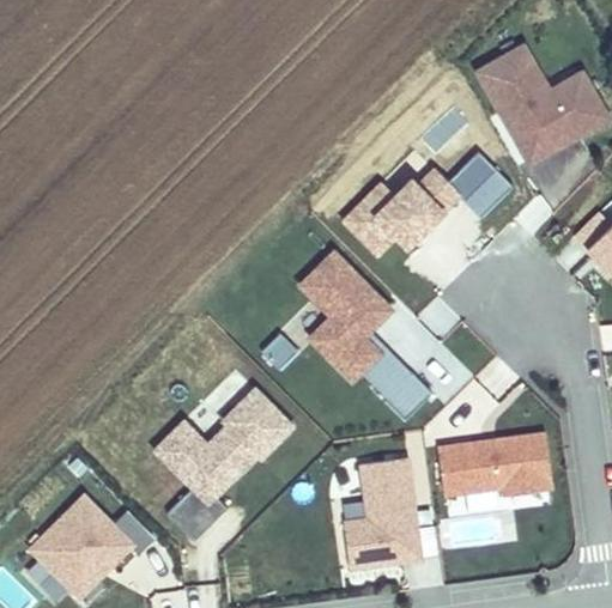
[(522,44),(474,70),(528,166),(611,123),(611,117),(585,70),(550,87),(522,44)]
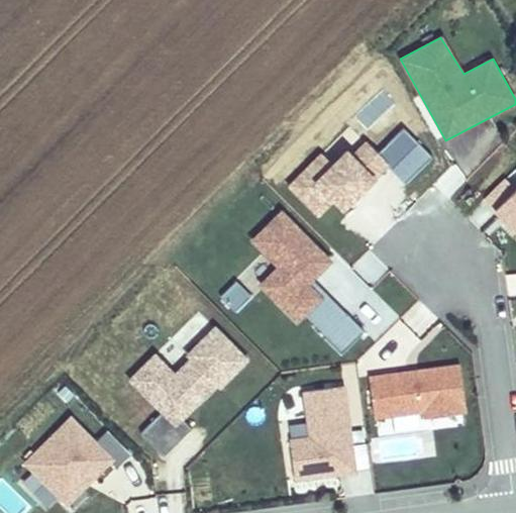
[(433,159),(405,128),(380,151),(367,139),(354,152),(346,146),(329,164),(322,155),(286,188),(316,217),(333,204),(342,211),(388,166),(407,185),(433,159)]
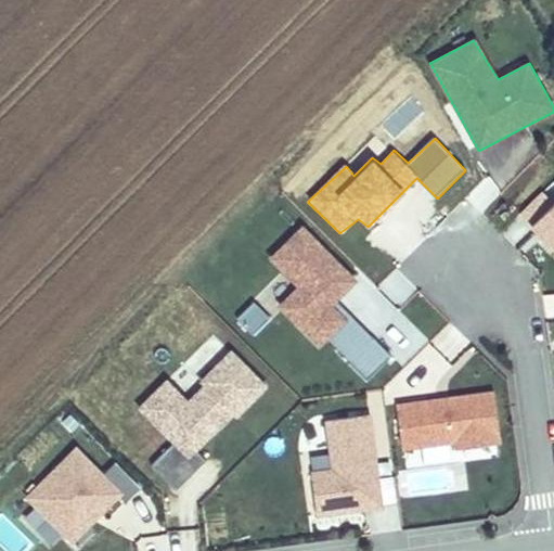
[(553,202),(553,203),(540,194),(518,216),(537,232),(553,248),(553,202)]
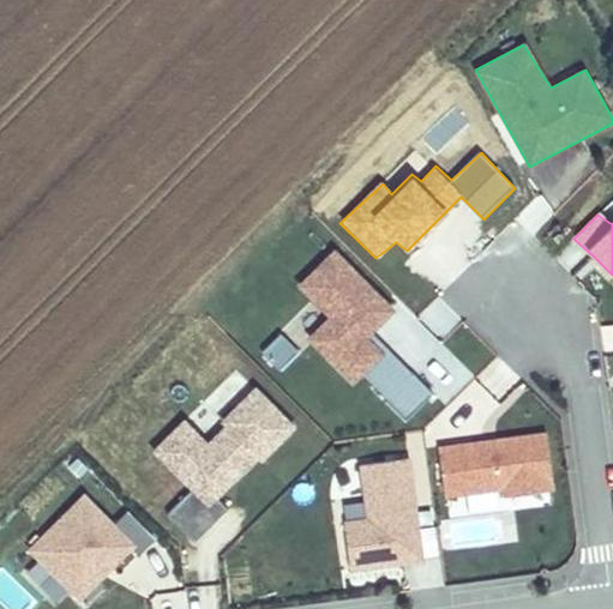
[(396,308),(334,251),(294,289),(328,320),(304,339),(355,385),(361,379),(407,422),(432,393),(372,338),(396,308)]
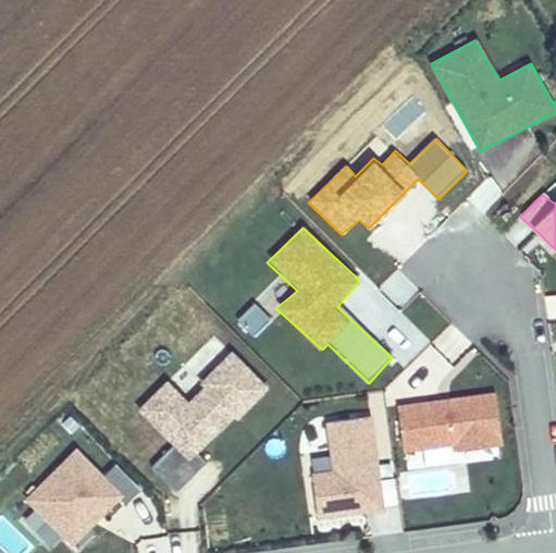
[(234,323),(250,341),(272,322),(256,304),(234,323)]
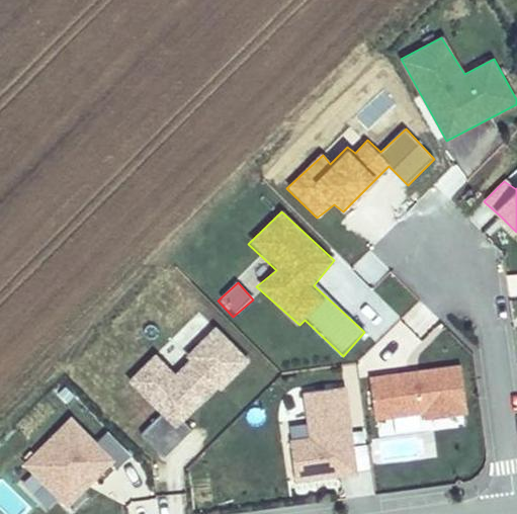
[(252,360),(216,326),(175,370),(155,354),(125,381),(163,413),(141,434),(164,459),(192,430),(182,423),(218,389),(222,391),(252,360)]
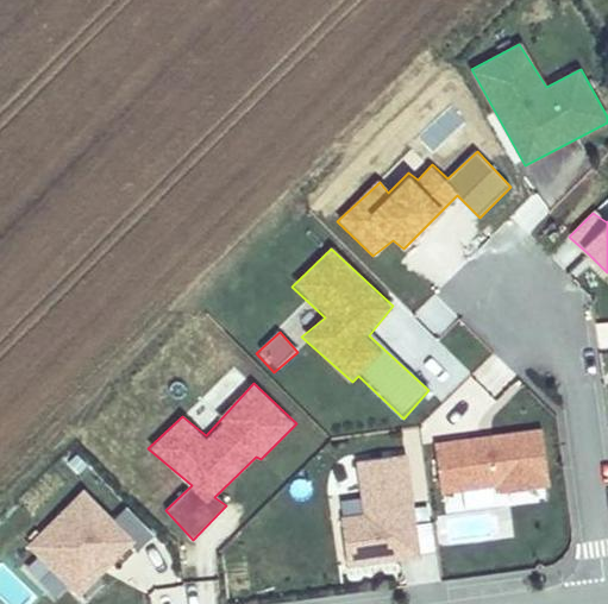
[(541,431),(434,446),(440,497),(497,488),(497,495),(551,489),(541,431)]
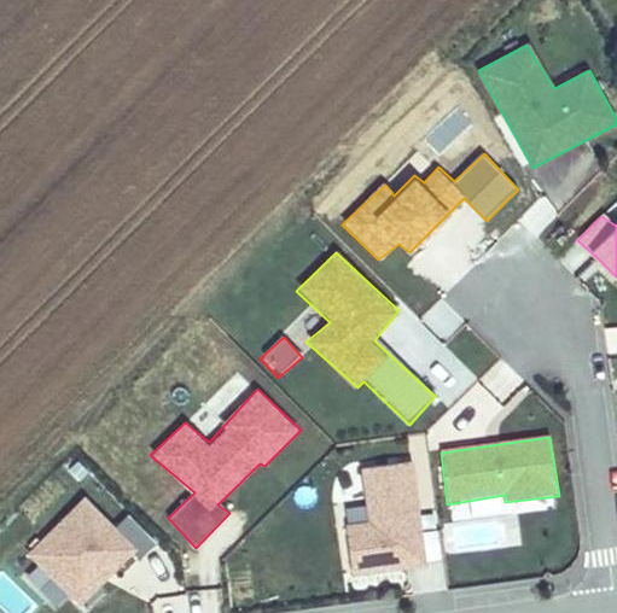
[(414,463),(362,467),(367,523),(348,525),(354,582),(428,568),(414,463)]
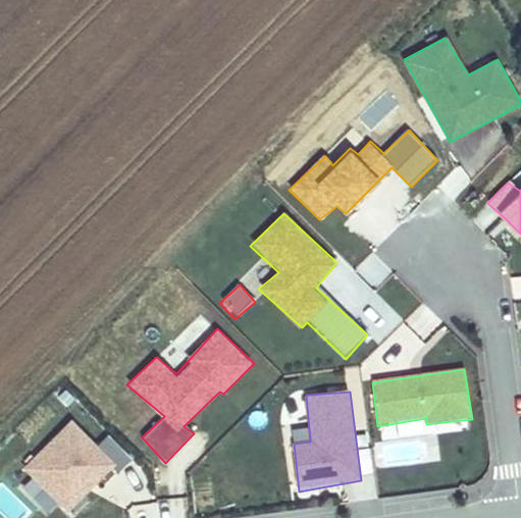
[(116,465),(71,420),(21,467),(67,514),(116,465)]
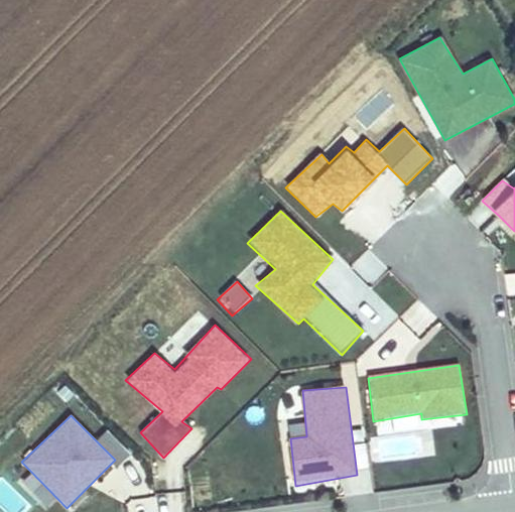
[(108,429),(98,438),(120,463),(130,454),(108,429)]
